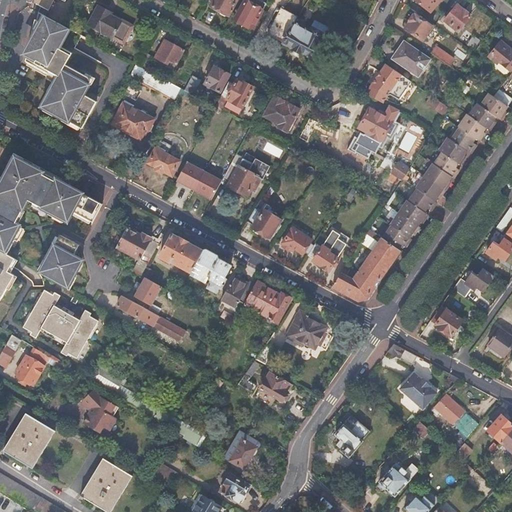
[(34,0),(31,9),(46,17),(55,0),(63,0),(66,1),(66,0),(34,0)]
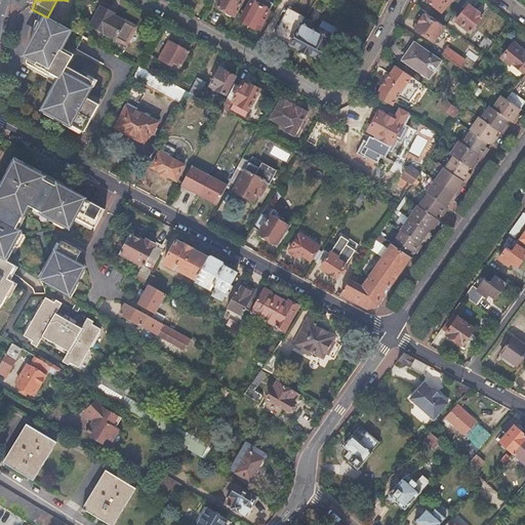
[(218,0),(215,6),(234,15),(242,0),(218,0)]
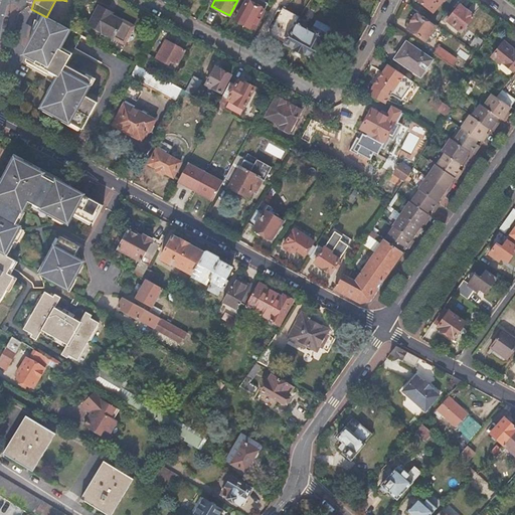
[(269,3),(263,0),(246,0),(237,19),(254,29),(269,3)]
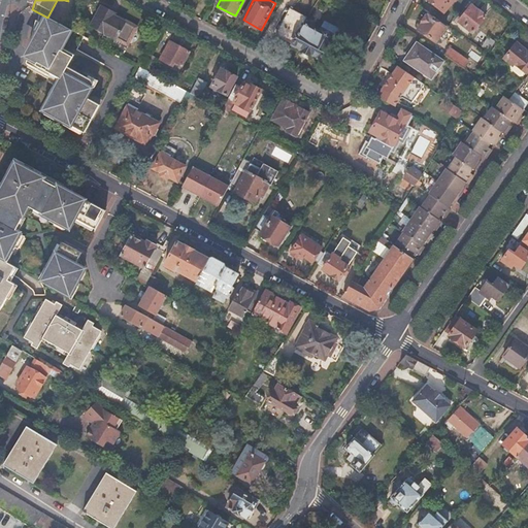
[(454,0),(428,0),(443,12),(454,0)]
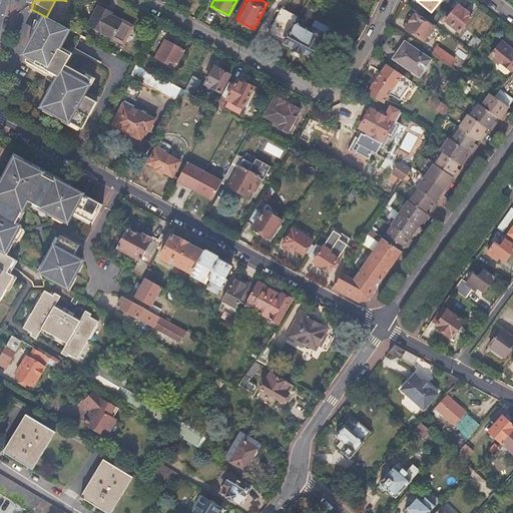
[(473,16),(460,5),(446,21),(460,31),(473,16)]
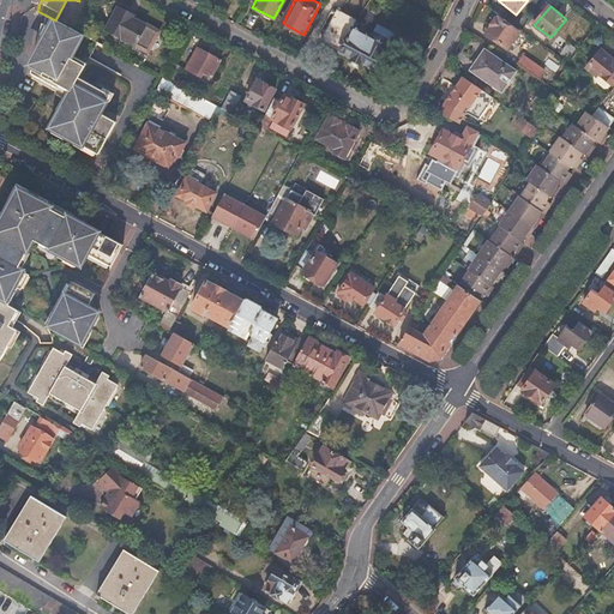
[(137,18),(119,8),(107,31),(136,47),(146,26),(134,20),(137,18)]
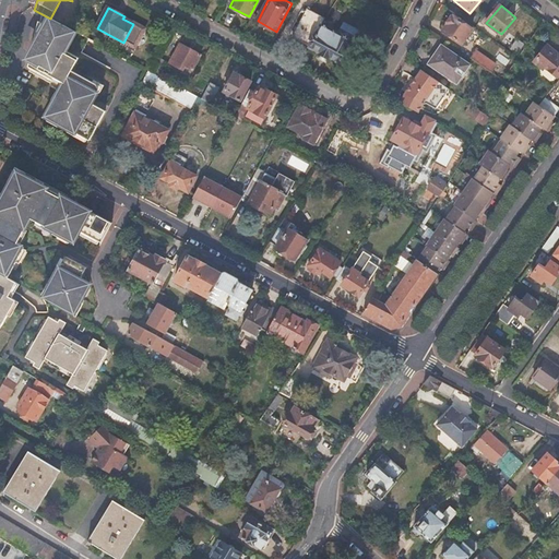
[(326,18),(308,8),(293,38),(330,58),(331,57),(341,62),(353,39),(354,40),(359,30),(345,23),(340,33),(323,24),(326,18)]
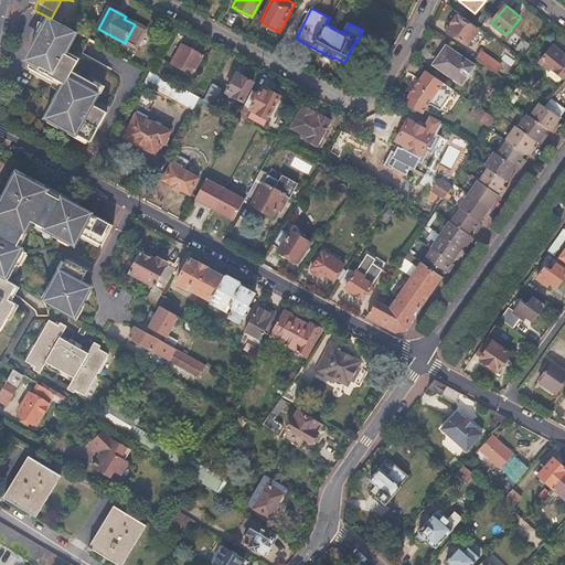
[(478,30),(458,16),(447,32),(467,45),(478,30)]
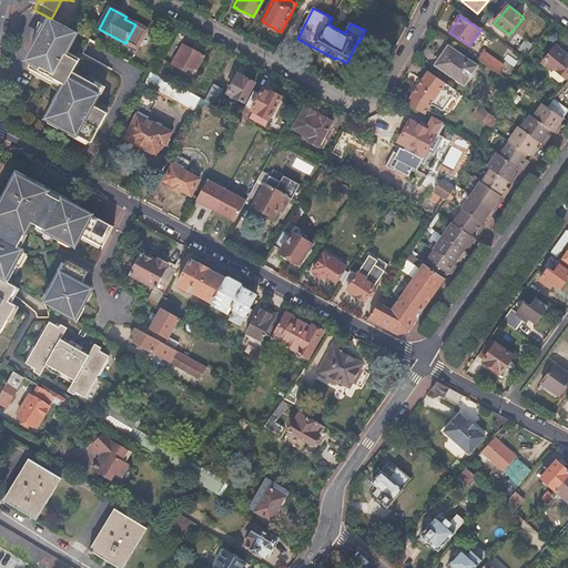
[(53,88),(54,90),(61,94),(48,120),(92,143),(108,113),(95,107),(94,103),(100,91),(98,85),(73,72),(80,59),(68,53),(78,33),(72,30),(54,21),(29,70),(53,83),(53,85),(53,88)]
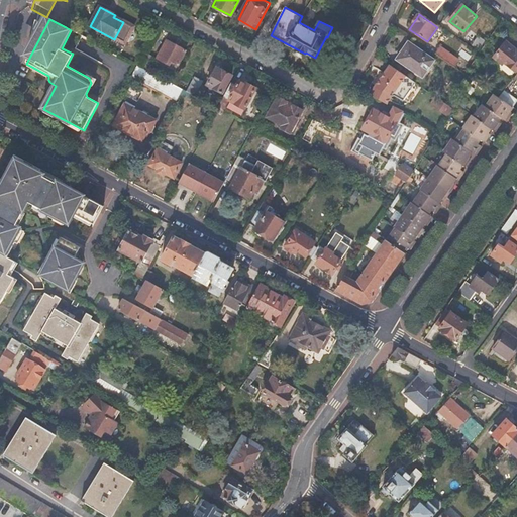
[(124,21),(123,22),(114,39),(126,45),(136,27),(124,21)]
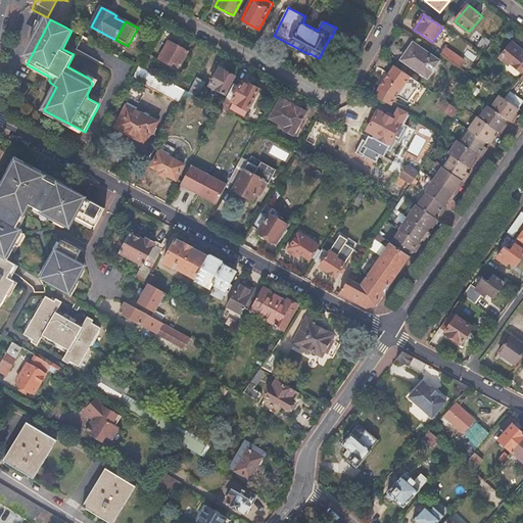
[(509,41),(500,53),(509,60),(508,60),(509,64),(518,72),(522,72),(522,69),(522,50),(521,49),(521,50),(509,41)]
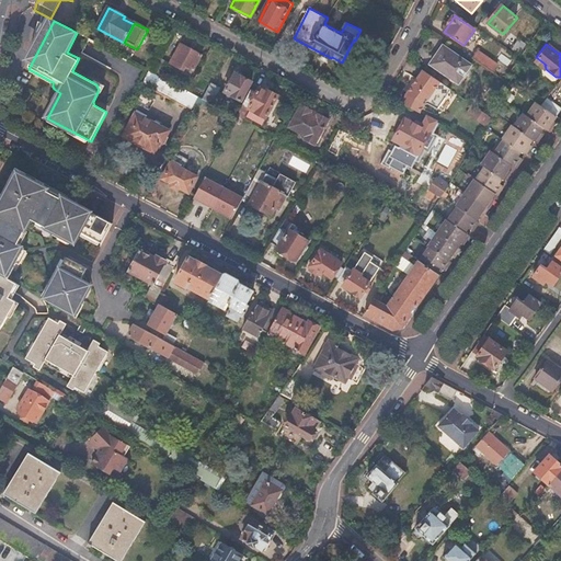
[(202,56),(181,45),(171,64),(183,70),(184,68),(193,72),(202,56)]
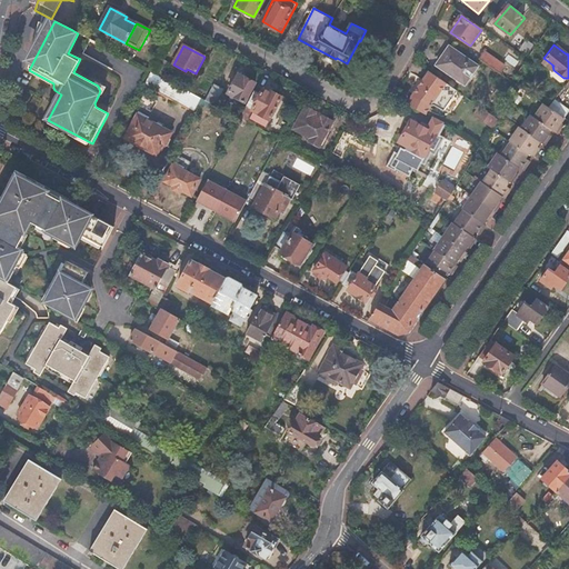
[(450,47),(438,65),(466,85),(478,66),(450,47)]
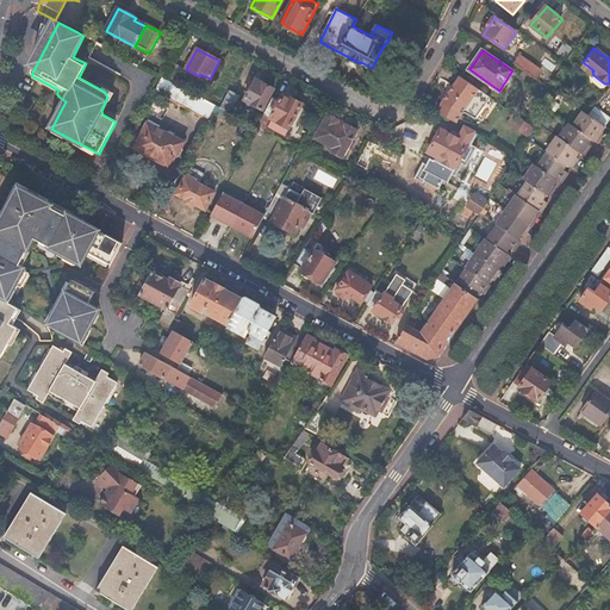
[(521,57),(515,64),(536,79),(541,72),(521,57)]
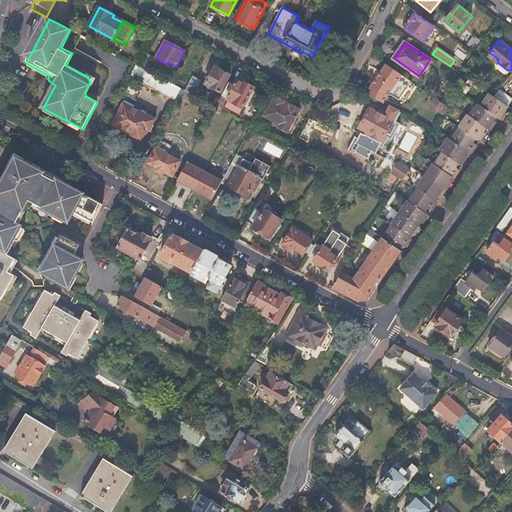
[(154,57),(147,53),(139,67),(147,70),(154,57)]
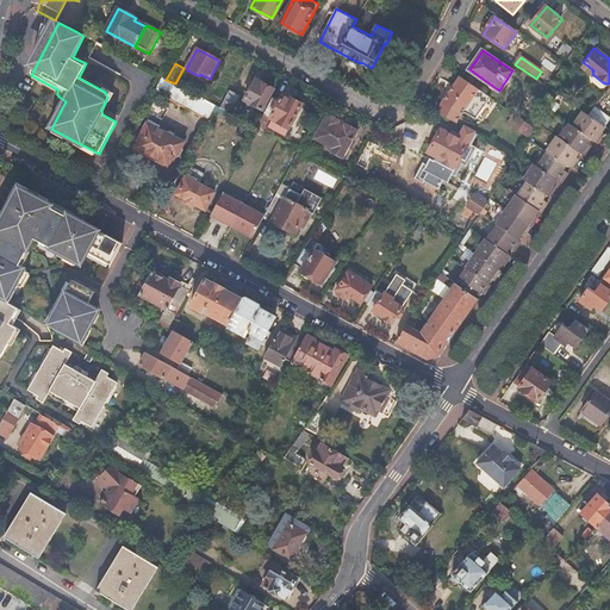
[(162,78),(155,91),(209,119),(211,117),(216,106),(205,100),(175,83),(166,80),(162,78)]
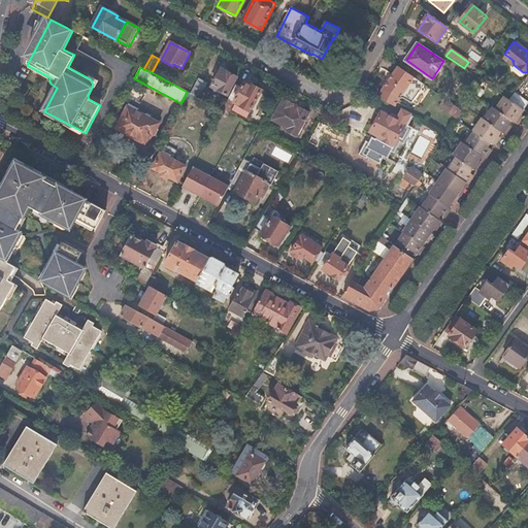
[(425,86),(398,67),(383,91),(400,100),(401,98),(405,98),(414,103),(425,86)]
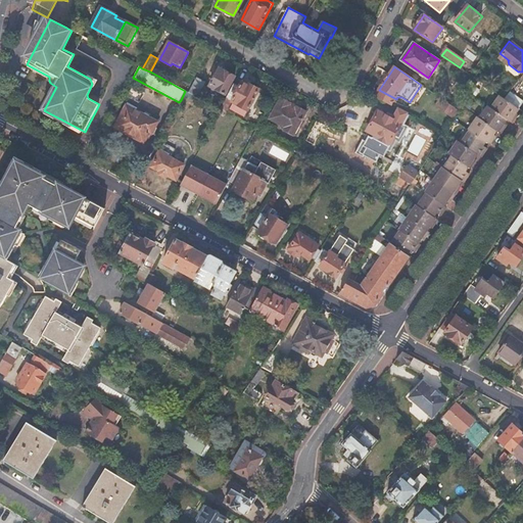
[(234,77),(219,69),(209,86),(225,94),(234,77)]
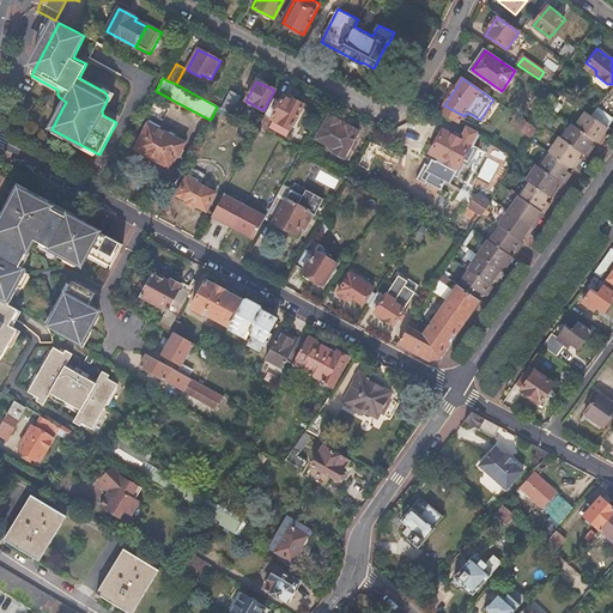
[(242,97),(231,91),(223,109),(232,115),(242,97)]
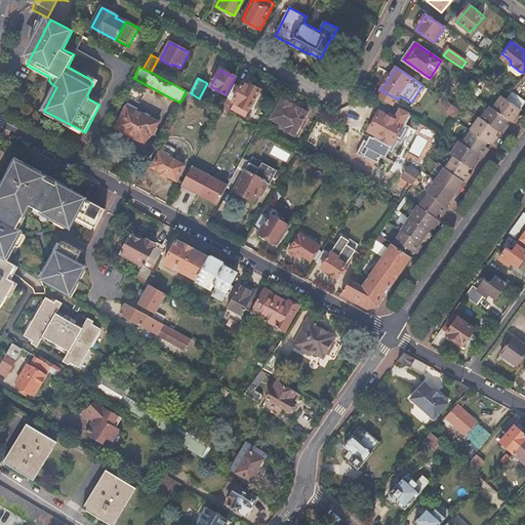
[(243,83),(240,88),(233,104),(235,105),(249,112),(260,90),(250,85),(249,87),(243,83)]
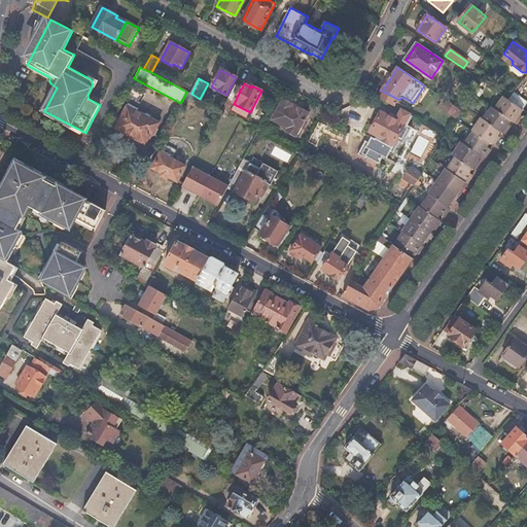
[(241,89),(235,85),(222,110),(223,111),(231,115),(236,105),(234,104),(241,89)]
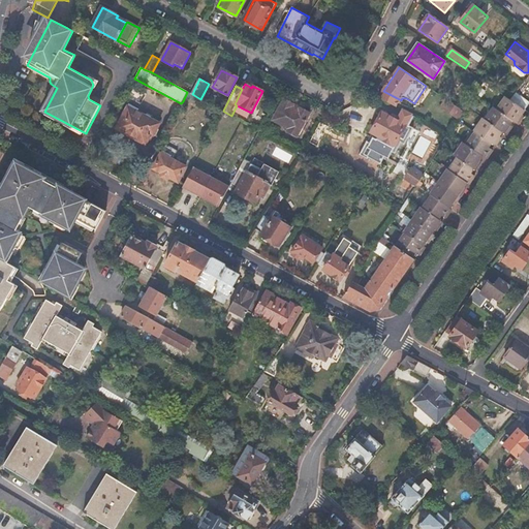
[(383,91),(379,97),(398,106),(401,100),(383,91)]
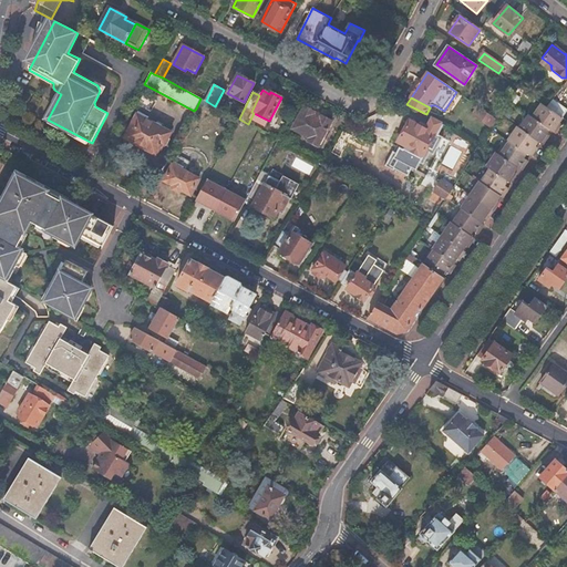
[(206,101),(200,99),(196,109),(200,111),(203,105),(213,111),(215,106),(206,101)]
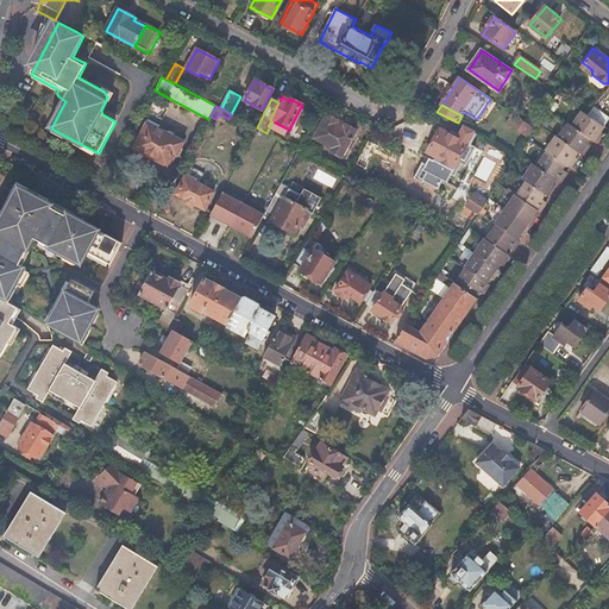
[(594,107),(588,115),(603,126),(608,118),(594,107)]
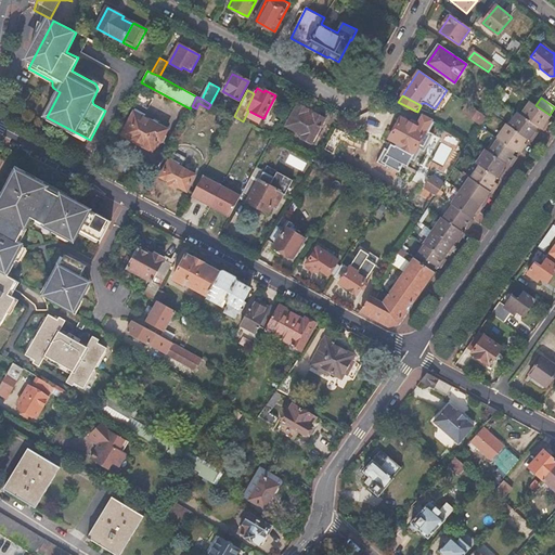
[(530,102),(521,115),(536,126),(544,131),(550,123),(545,119),(550,115),(536,105),(530,102)]
